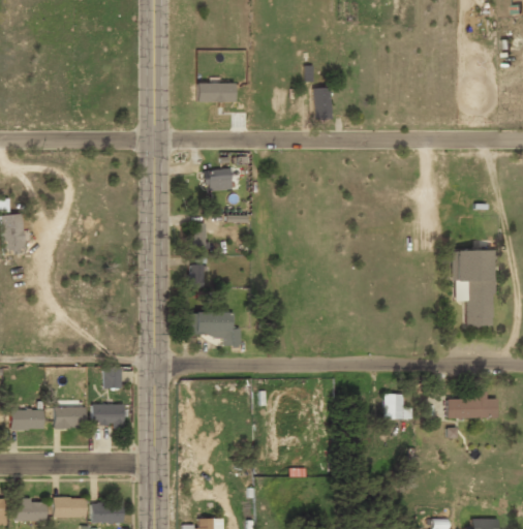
[(515,49),(506,49),(506,39),(515,39),(515,49)]
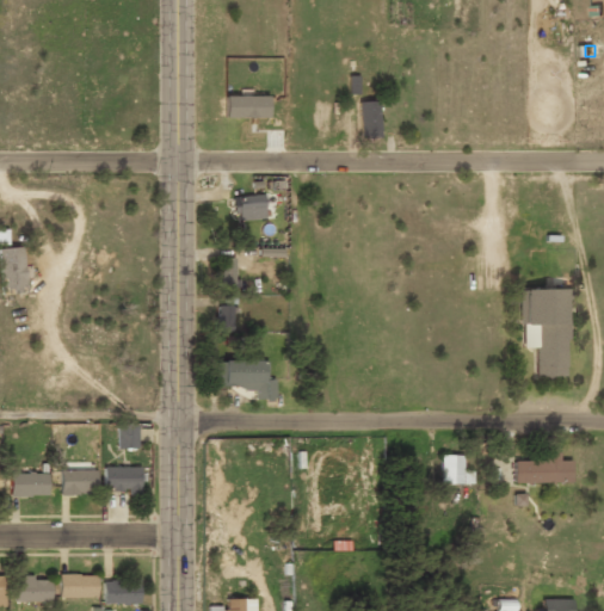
[(364,75),(364,94),(355,94),(355,75),(364,75)]
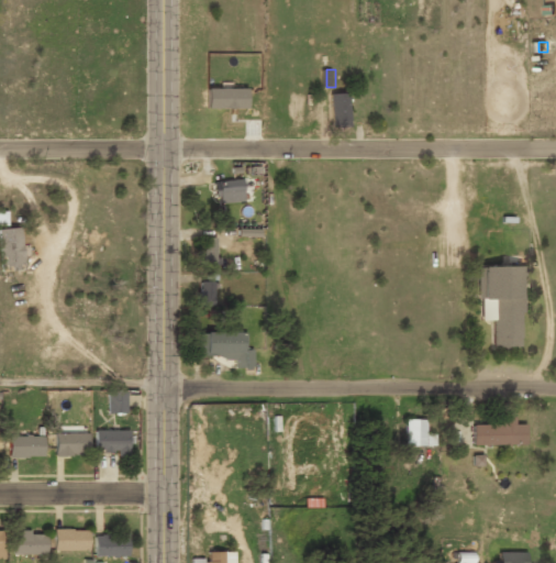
[(252,108),(212,108),(212,88),(252,88),(252,108)]
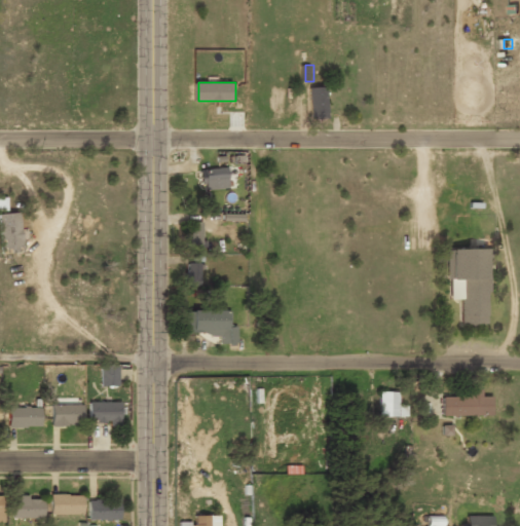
[(313,87),(313,118),(331,118),(331,87),(313,87)]
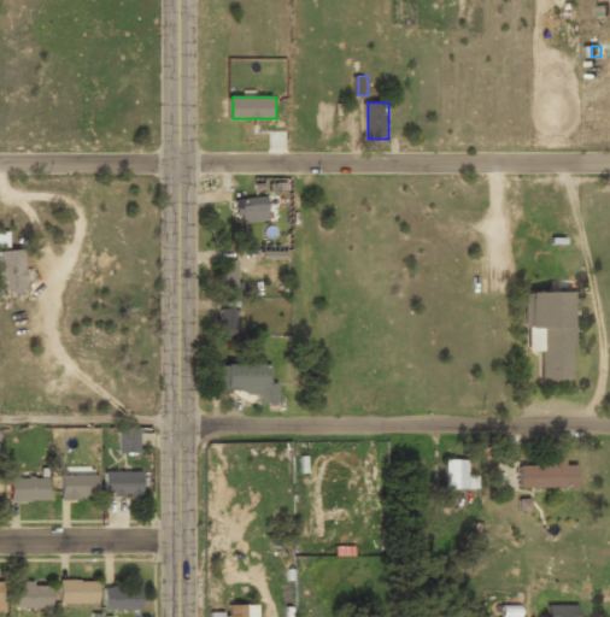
[(242,198),(242,221),(273,221),(273,198),(242,198)]
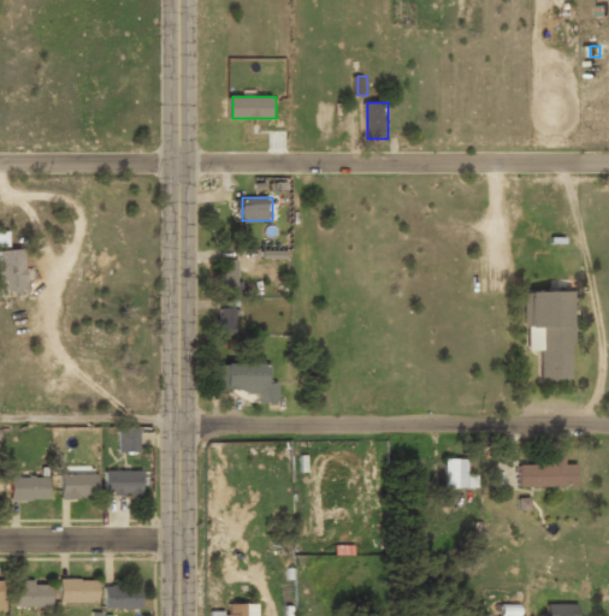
[(0,246),(11,246),(11,234),(0,234),(0,246)]
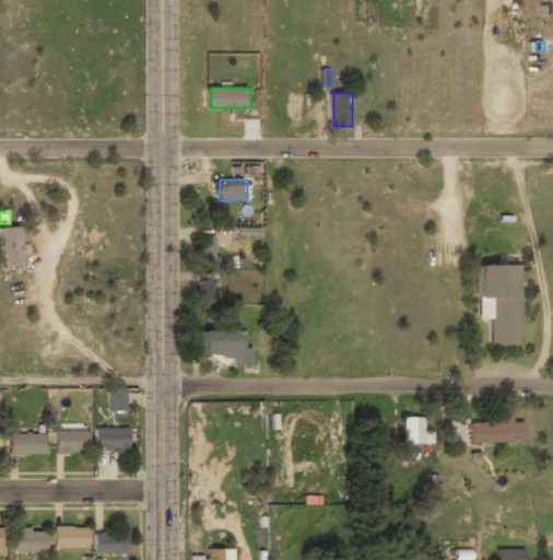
[(26,269),(25,228),(3,229),(4,270),(26,269)]
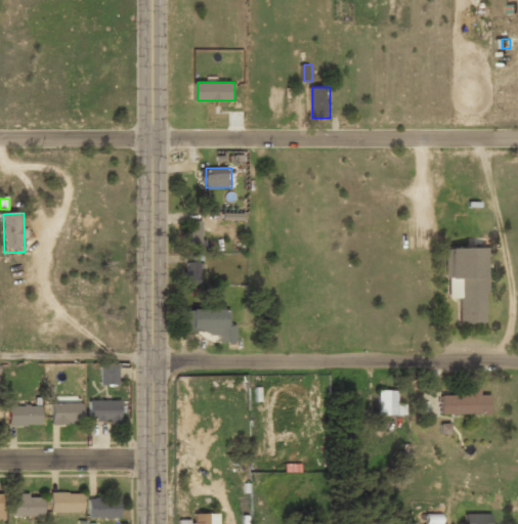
[(206,247),(205,221),(190,221),(190,247),(206,247)]
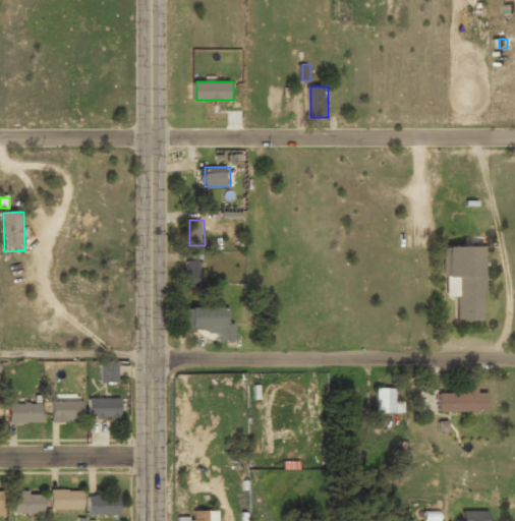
[(460,296),(461,324),(488,323),(485,246),(447,247),(448,296),(460,296)]
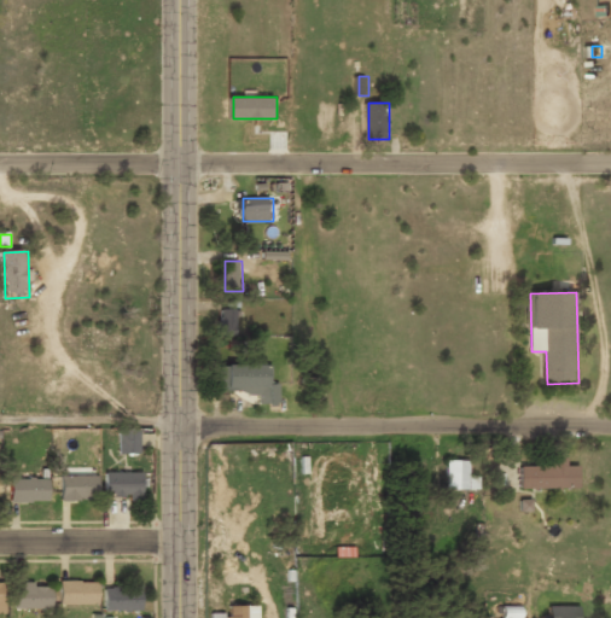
[(223,334),(240,334),(240,307),(223,307),(223,334)]
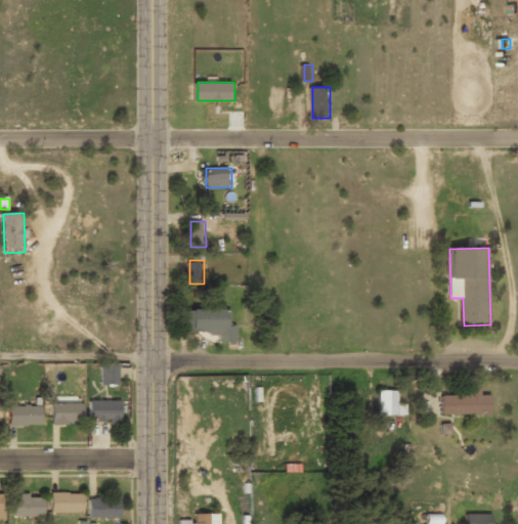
[(240,343),(240,324),(230,324),(230,309),(187,309),(187,333),(223,333),(223,343),(240,343)]
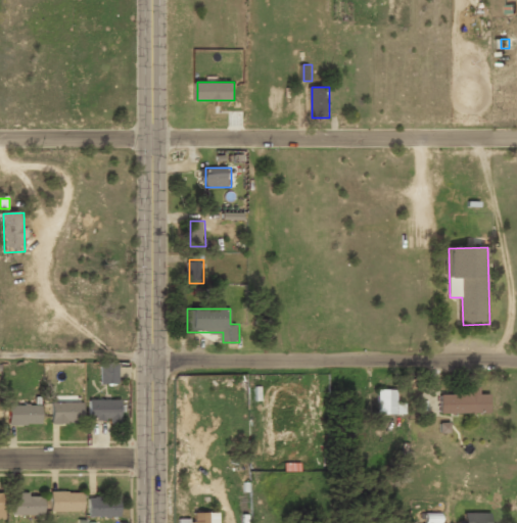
[(121,383),(121,364),(104,364),(104,383),(121,383)]
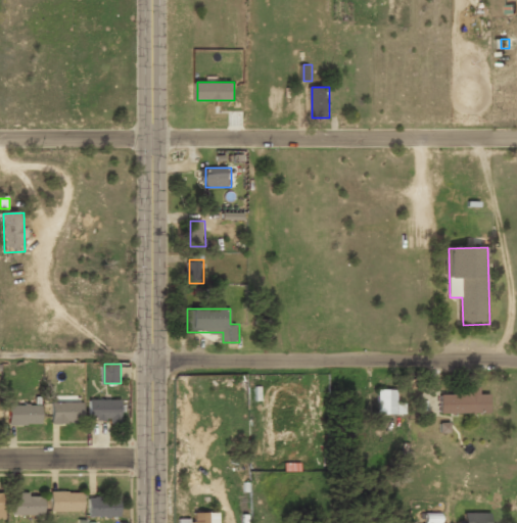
[(492,414),(492,394),(482,394),(482,388),(469,388),(469,395),(441,395),(441,414),(492,414)]
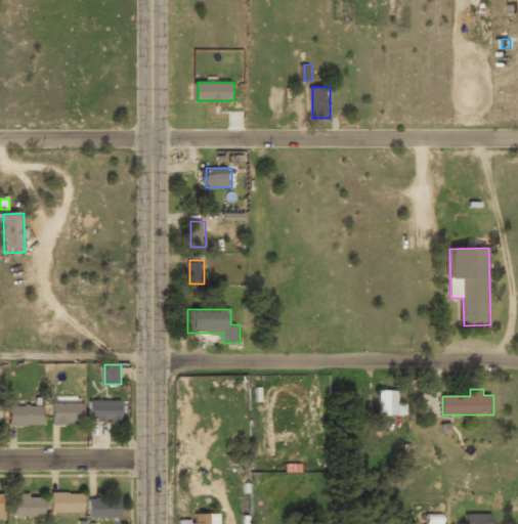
[(399,391),(383,391),(383,413),(399,413),(399,391)]
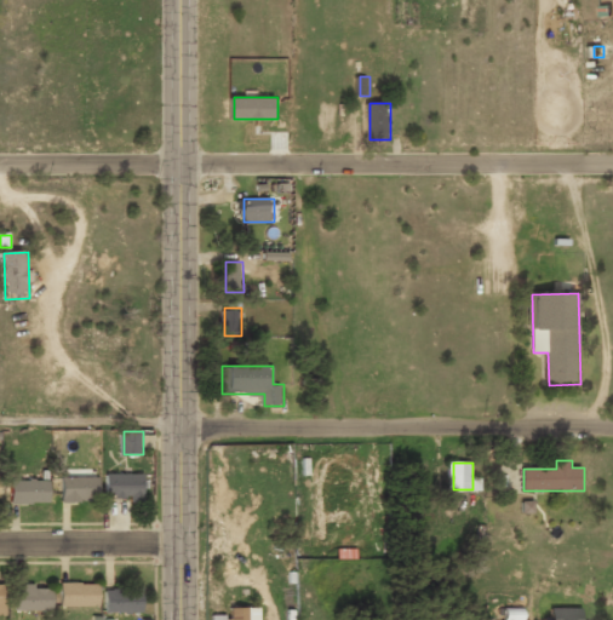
[(145,474),(109,474),(109,498),(145,498),(145,474)]
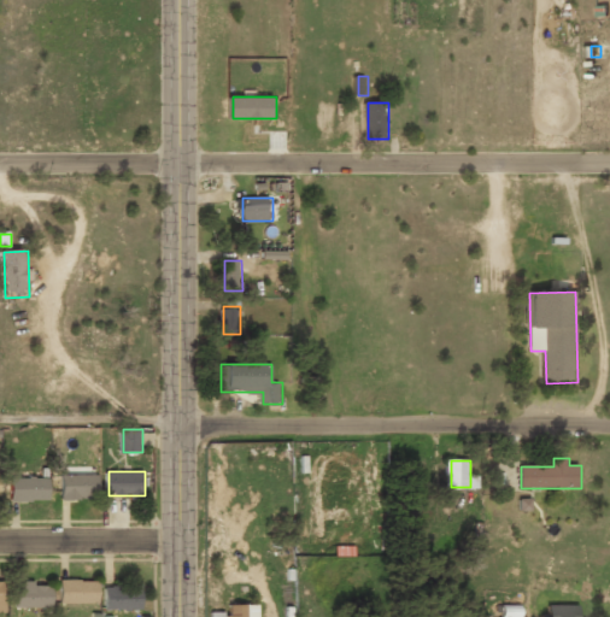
[(101,499),(101,474),(64,474),(64,499),(101,499)]
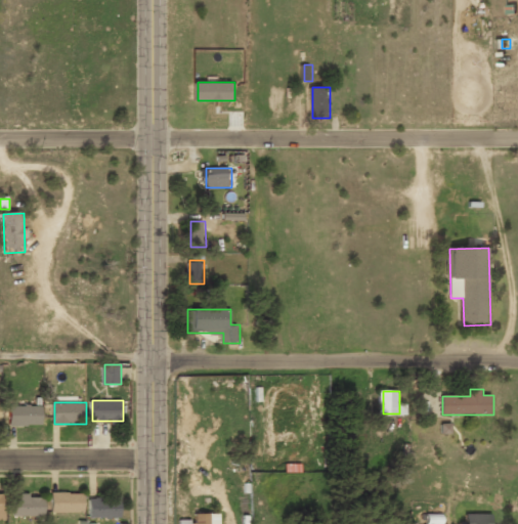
[(45,405),(12,405),(12,425),(45,425),(45,405)]
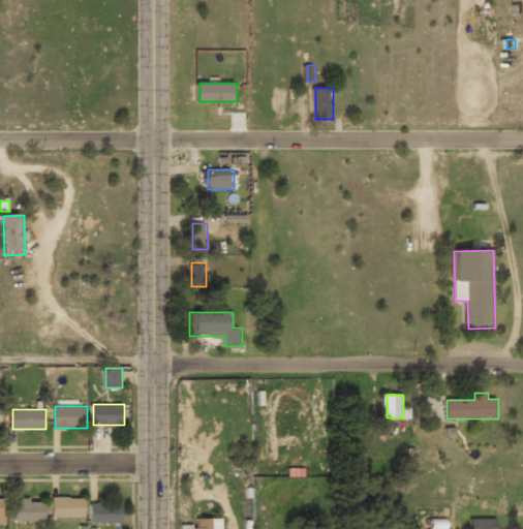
[(55,517),(87,517),(87,496),(55,496),(55,517)]
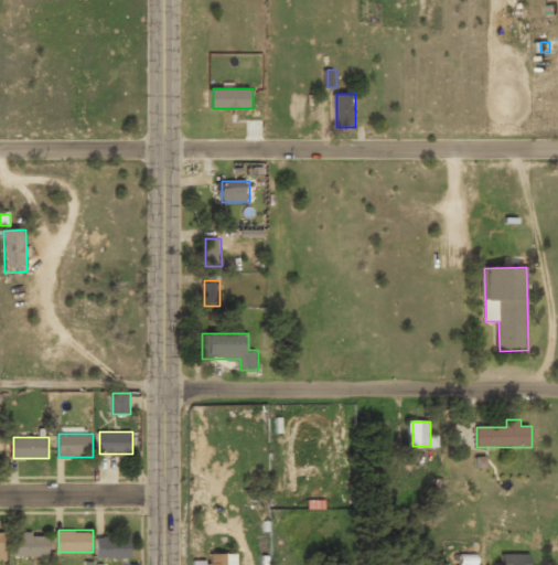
[(0,561),(9,561),(9,531),(0,531),(0,561)]
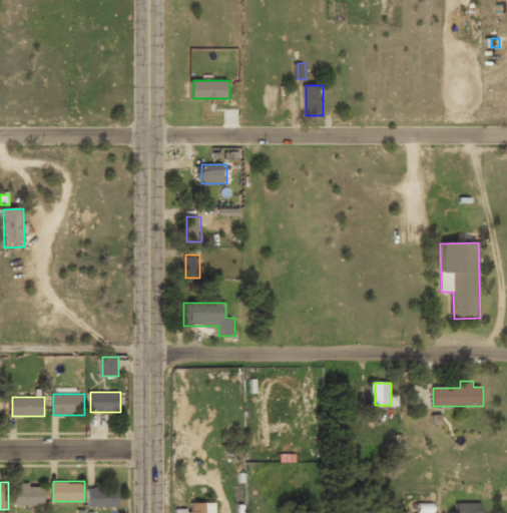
[(15,485),(15,505),(46,505),(46,485),(15,485)]
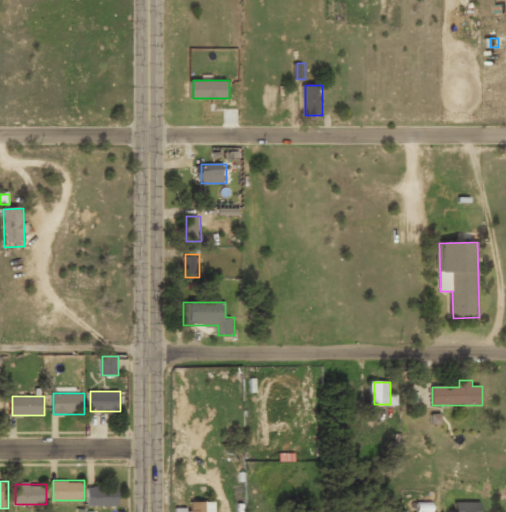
[(120,506),(120,486),(90,486),(90,506),(120,506)]
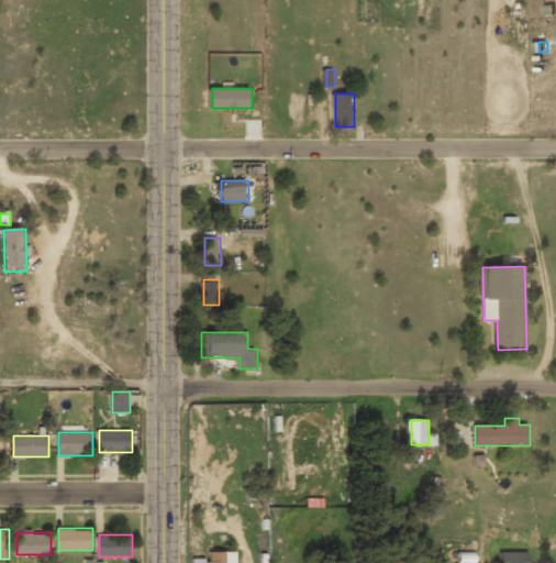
[(533,562),(533,552),(501,553),(501,562),(533,562)]
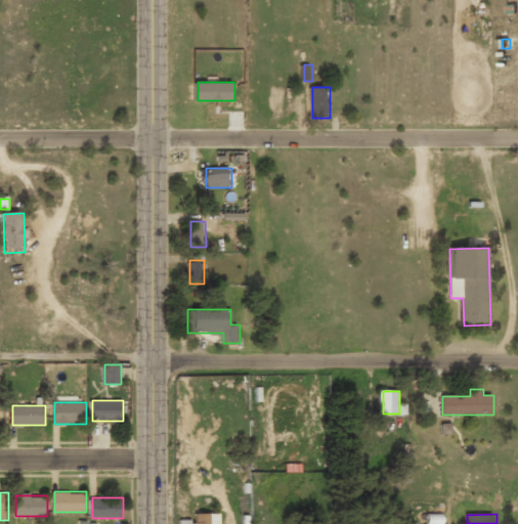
[(211,523),(211,515),(196,515),(196,523),(184,523),(211,523)]
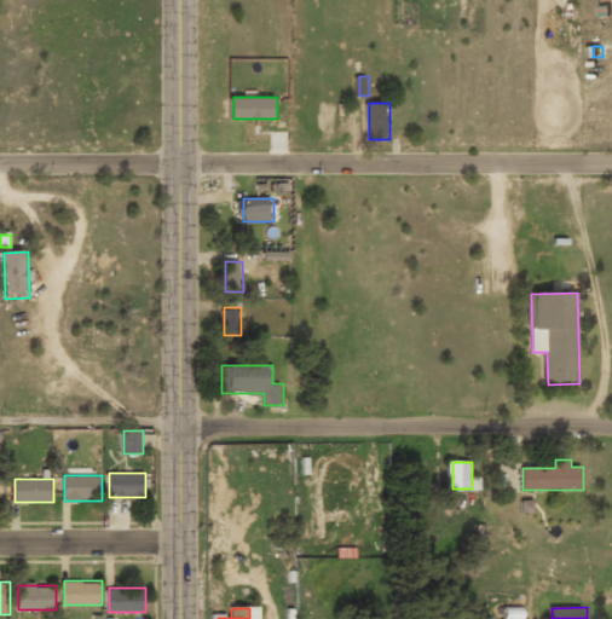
All buildings are outlined.
